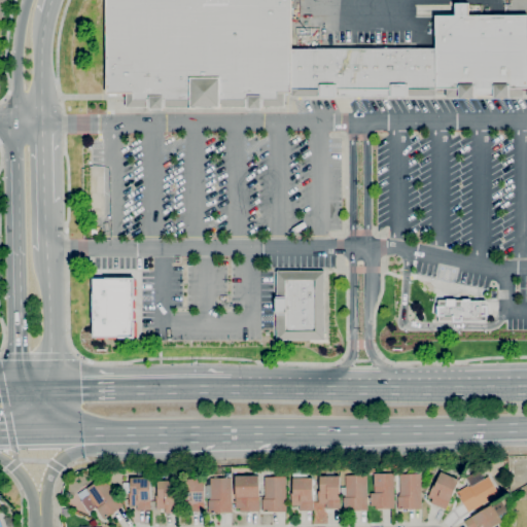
[(106,0),(291,0),(292,48),(435,48),(435,14),(455,14),(455,3),(469,3),(469,14),(526,14),(526,89),(523,89),(523,98),(493,98),(493,96),(473,96),(473,98),(458,98),(458,97),(445,97),(445,89),(435,89),(435,96),(408,96),(408,98),(390,98),(390,96),(336,97),(336,98),(319,98),(319,97),(291,97),(291,93),(285,93),(285,107),(261,107),(261,109),(247,110),(247,107),(164,108),(164,109),(149,109),(149,108),(126,108),(126,93),(106,93),(106,0)]
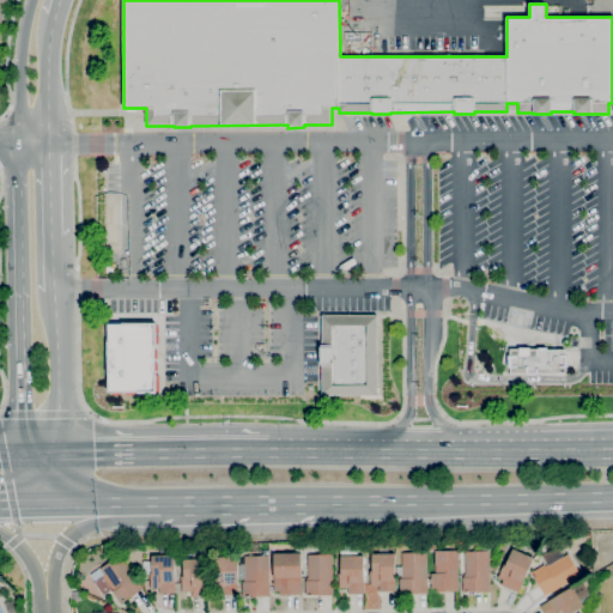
[(377,395),(322,395),(321,315),(377,315),(377,395)]
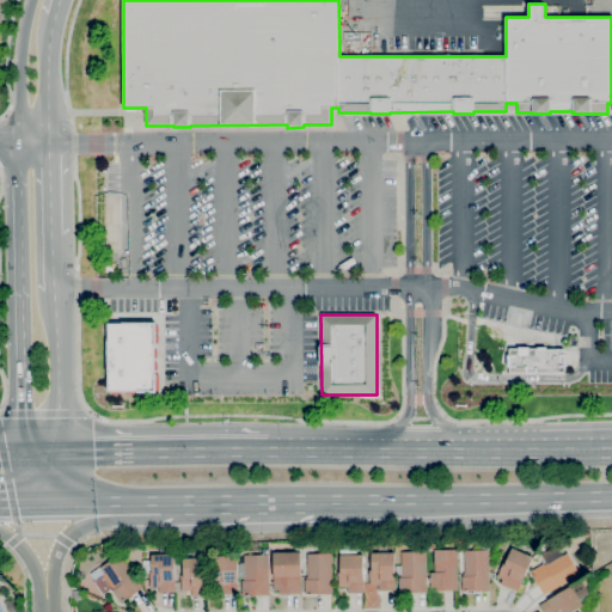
[(157,392),(138,393),(138,391),(108,392),(108,323),(122,323),(122,322),(157,322),(157,347),(155,347),(155,373),(157,373),(157,392)]
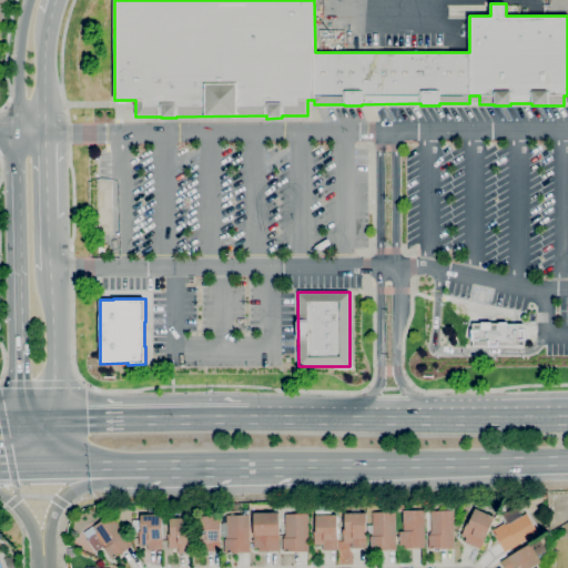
[(499,347),(487,347),(487,346),(472,346),(472,323),(507,323),(507,324),(524,324),(524,328),(526,328),(526,341),(524,341),(524,345),(499,345),(499,347)]
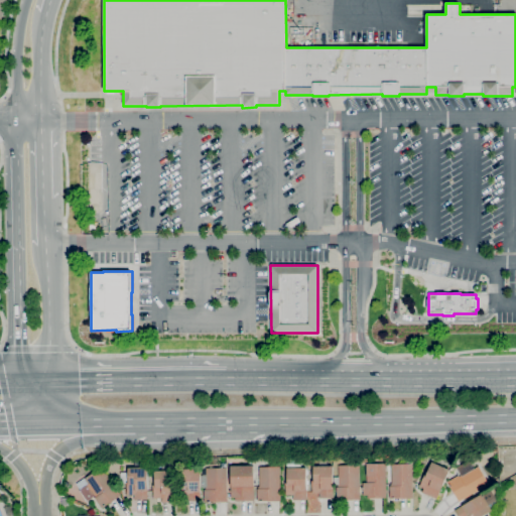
[(459,502),(446,482),(459,475),(459,476),(461,475),(456,467),(469,460),(475,469),(479,466),(489,484),(459,502)]
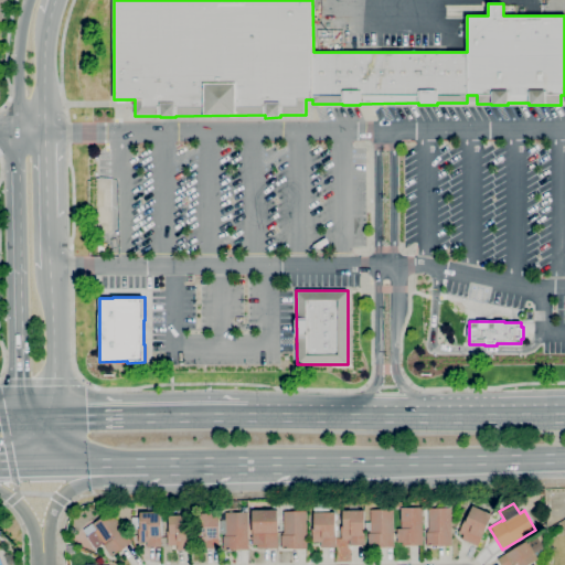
[(478,545),(462,540),(465,534),(459,532),(464,522),(466,522),(472,505),(492,514),(482,537),(481,536),(478,545)]
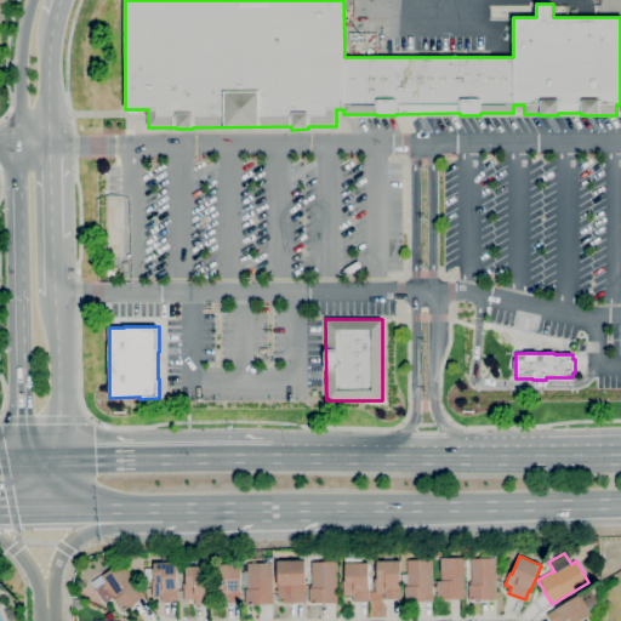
[(369,602),(352,602),(352,596),(343,596),(343,581),(346,581),(345,557),(363,557),(363,563),(364,563),(364,564),(369,564),(369,602)]
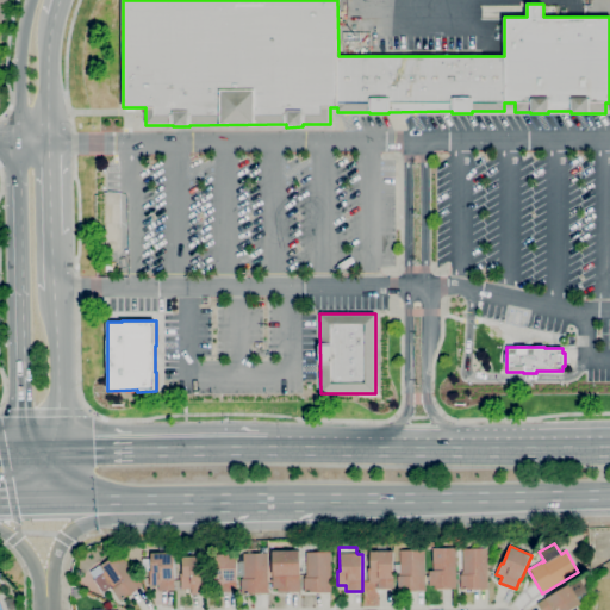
[(434,589),(434,586),(429,586),(428,571),(434,571),(434,548),(455,547),(456,589),(434,589)]
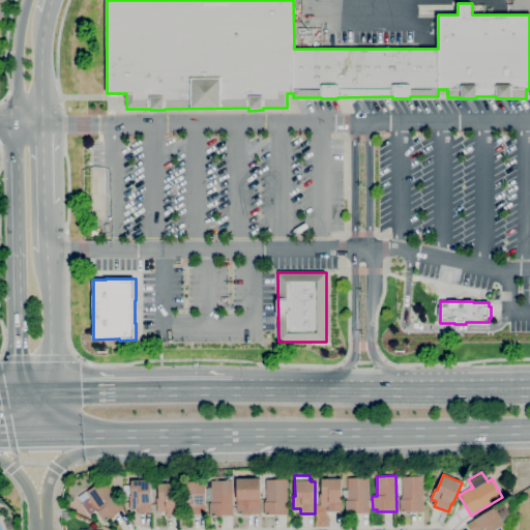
[(400,511),(400,499),(401,499),(401,497),(403,497),(402,476),(423,476),(423,511),(400,511)]
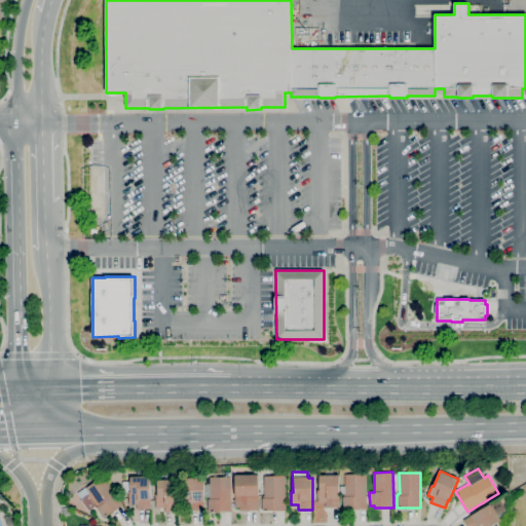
[(258,510),(239,511),(239,506),(234,506),(234,496),(235,496),(234,475),(258,474),(258,510)]
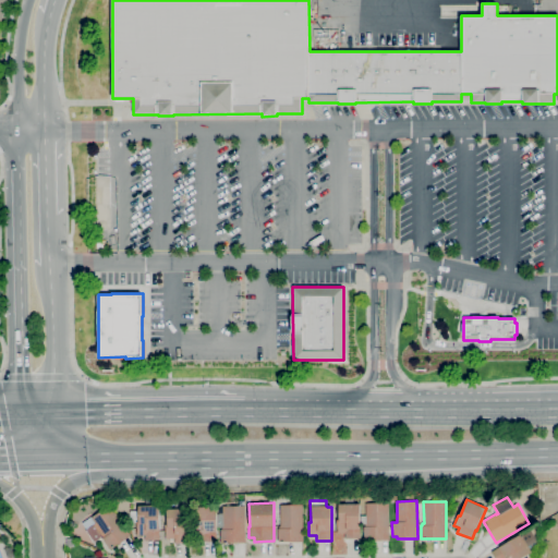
[(360,517),(365,517),(365,502),(388,502),(389,541),(374,541),(374,540),(366,540),(366,541),(364,541),(363,526),(365,526),(365,524),(360,524),(360,517)]
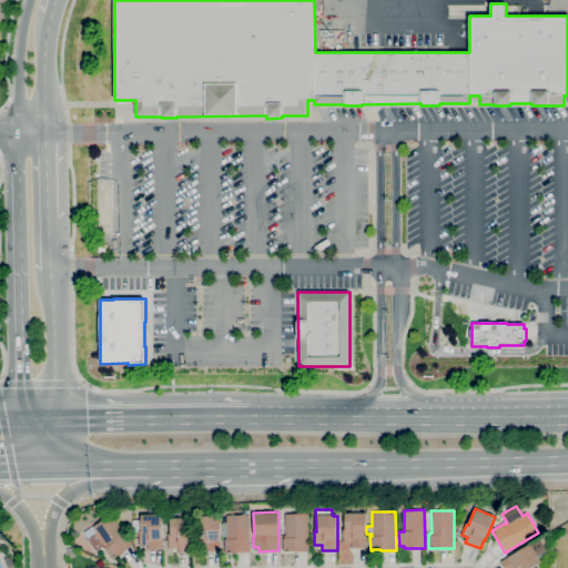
[(366,534),(367,538),(366,538),(366,548),(351,548),(351,543),(343,543),(343,529),(345,529),(345,513),(366,513),(366,526),(366,534)]
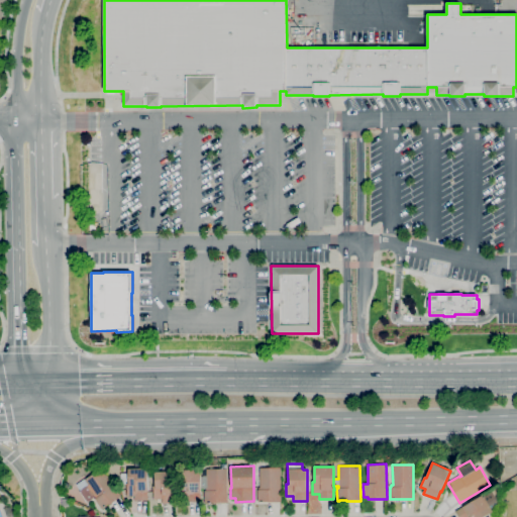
[(101,509),(94,499),(96,498),(95,496),(88,501),(82,491),(85,490),(80,483),(85,480),(85,479),(102,468),(121,496),(101,509)]
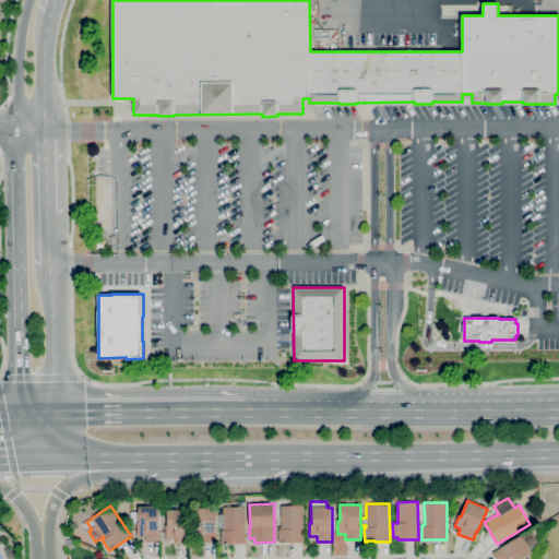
[(145,540),(145,536),(137,536),(137,522),(139,522),(139,507),(159,506),(161,540),(145,540)]
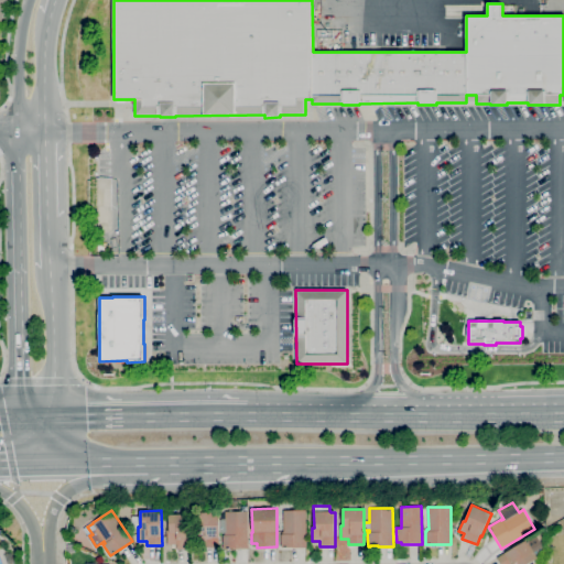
[(291,548),(291,546),(281,548),(280,533),(282,533),(282,531),(284,531),(283,510),(305,510),(306,548),(291,548)]
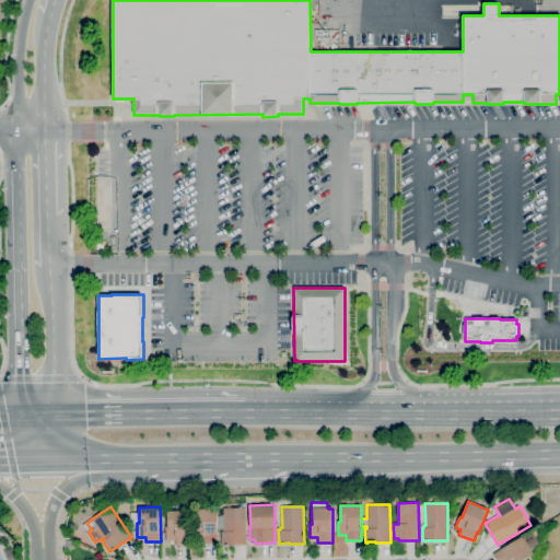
[(218,516),(223,516),(223,508),(246,508),(246,545),(232,545),(232,544),(221,545),(221,529),(218,529),(218,516)]
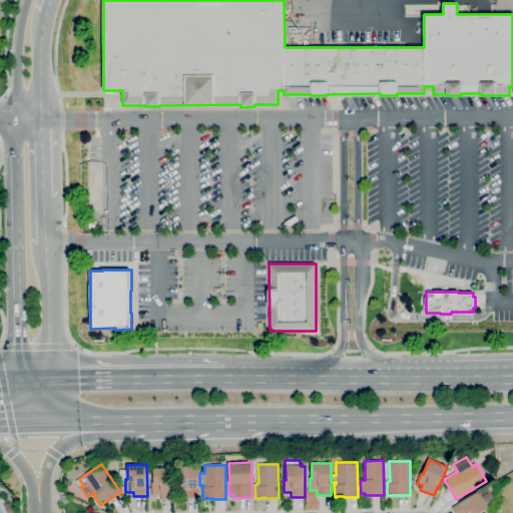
[(199,485),(199,497),(178,498),(178,466),(199,466),(199,473),(199,485)]
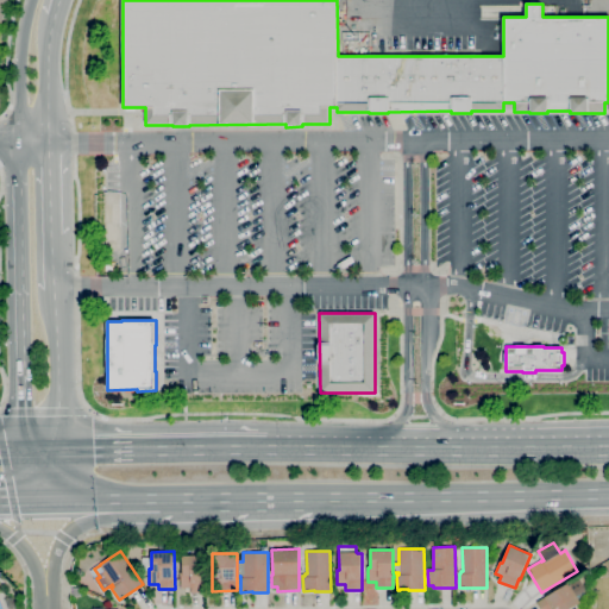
[(190,592),(190,588),(181,588),(180,572),(182,572),(182,556),(206,556),(206,592),(190,592)]
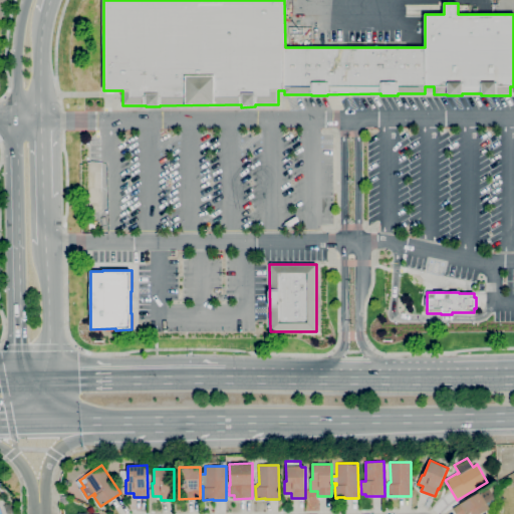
[(456,513),(453,508),(479,492),(489,508),(479,513),(456,513)]
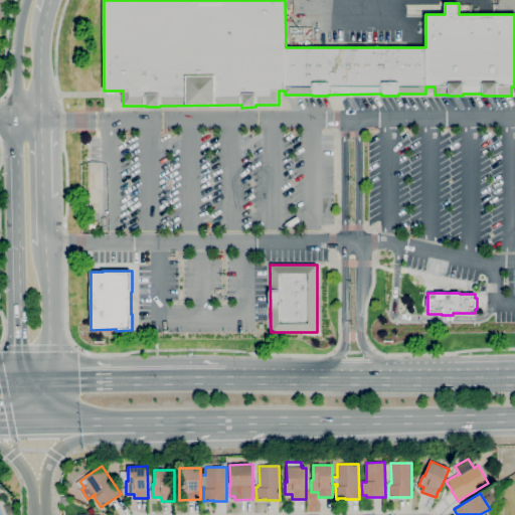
[(11,514),(7,514),(4,506),(7,505),(10,504),(14,514),(11,514)]
